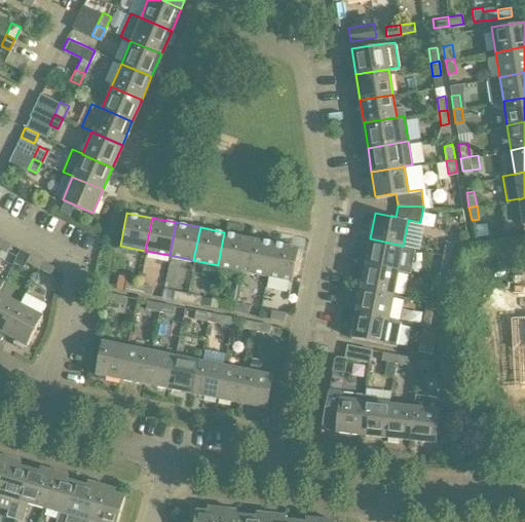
[(224,232),(218,265),(242,269),(249,236),(224,232)]
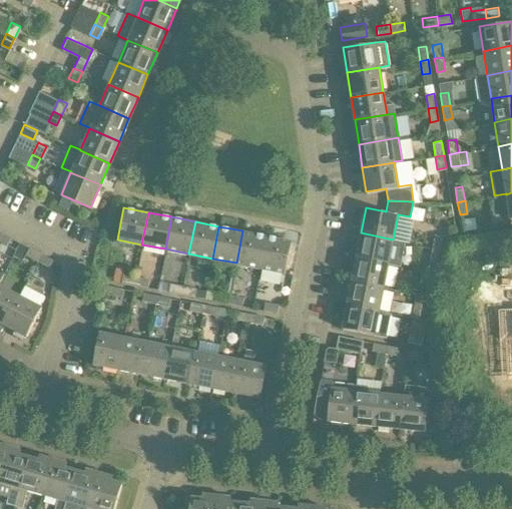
[(0,240),(14,248),(15,248),(19,241),(0,230),(0,240)]
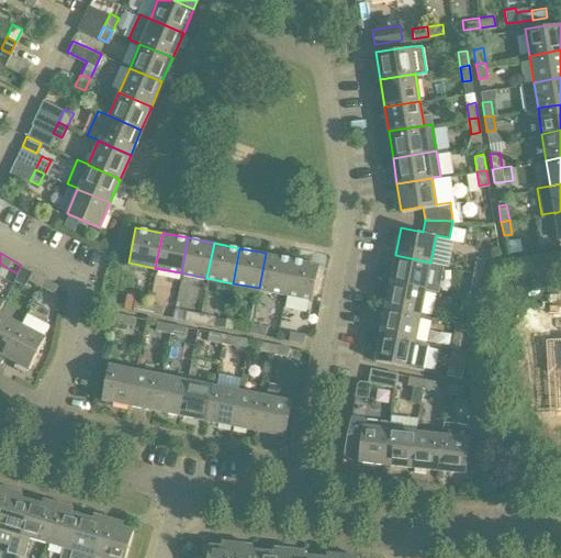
[(291,258),(266,253),(259,288),(284,293),(291,258)]
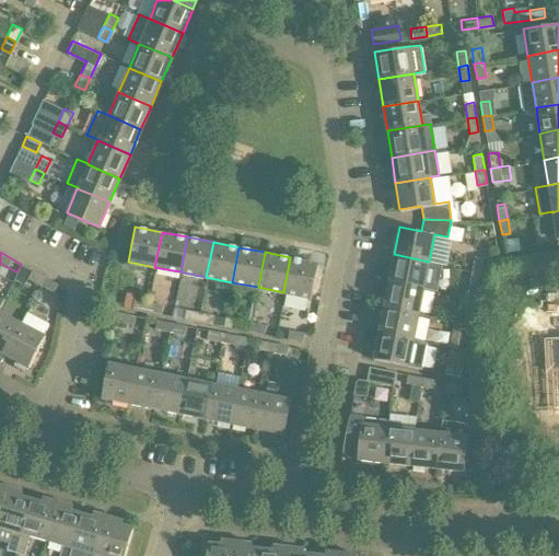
[(394,254),(388,279),(423,287),(429,262),(394,254)]
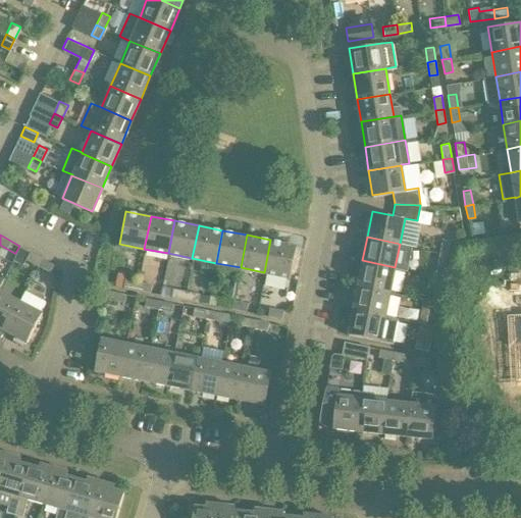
[(441,238),(438,252),(448,254),(450,239),(441,238)]
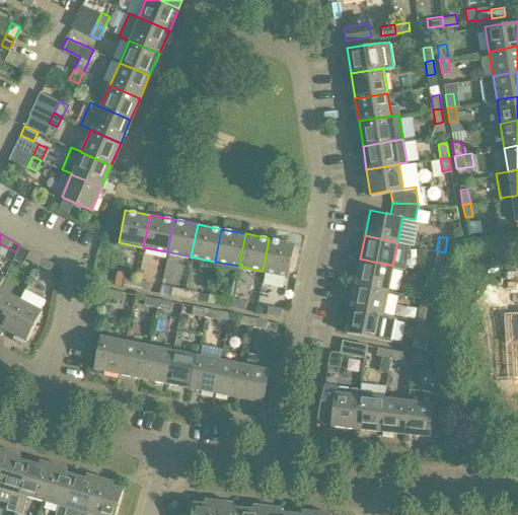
[(294,243),(269,238),(263,271),(288,276),(294,243)]
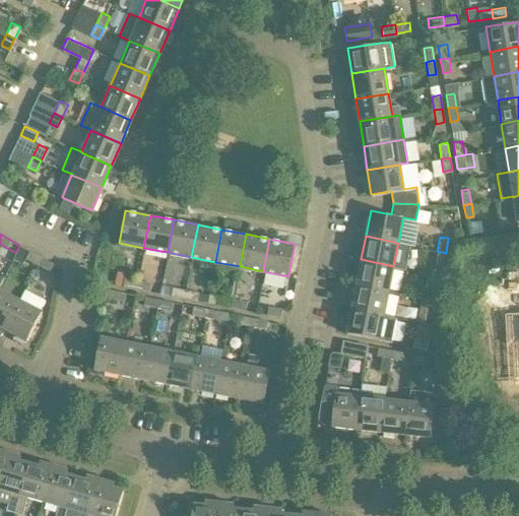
[(456,248),(451,274),(509,267),(506,241),(456,248)]
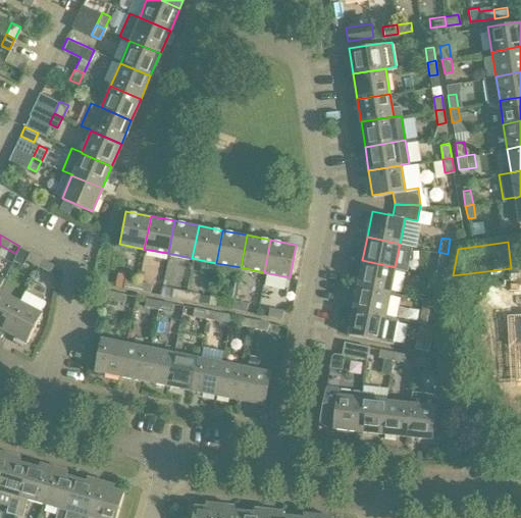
[(15,253),(14,253),(11,259),(22,264),(25,258),(38,264),(42,257),(19,246),(15,253)]
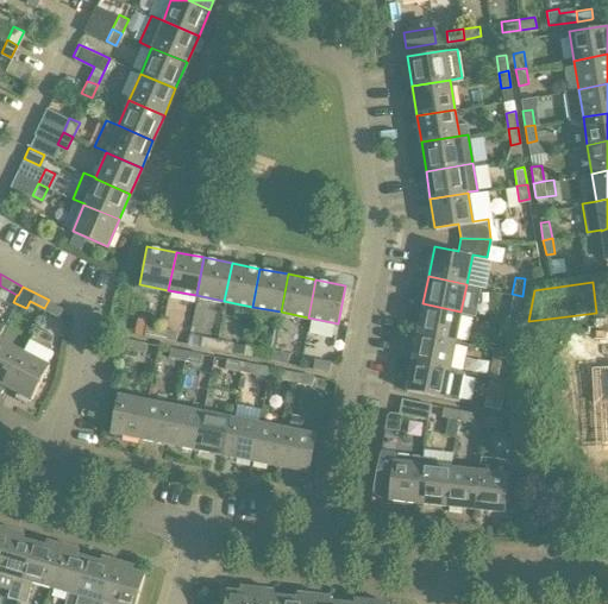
[(522,296),(512,294),(508,308),(519,310),(522,296)]
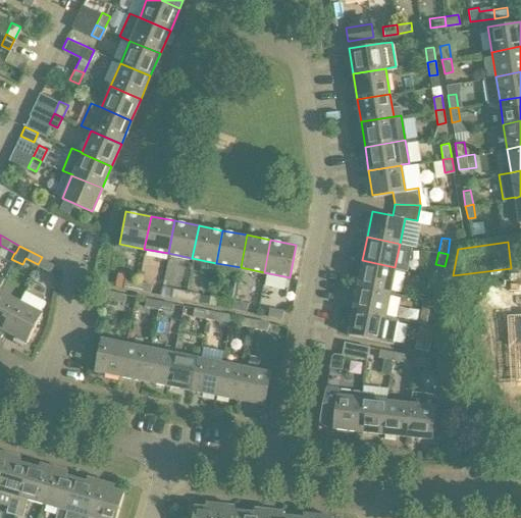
[(42,257),(38,264),(50,271),(54,263),(42,257)]
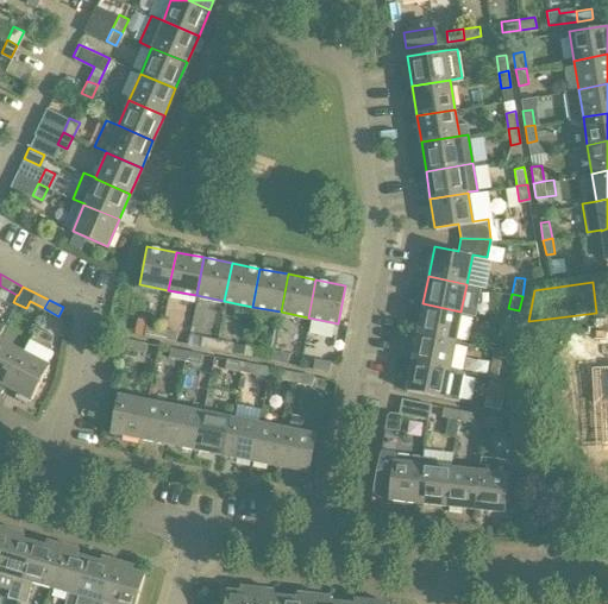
[(422,303),(418,332),(455,339),(461,312),(422,303)]
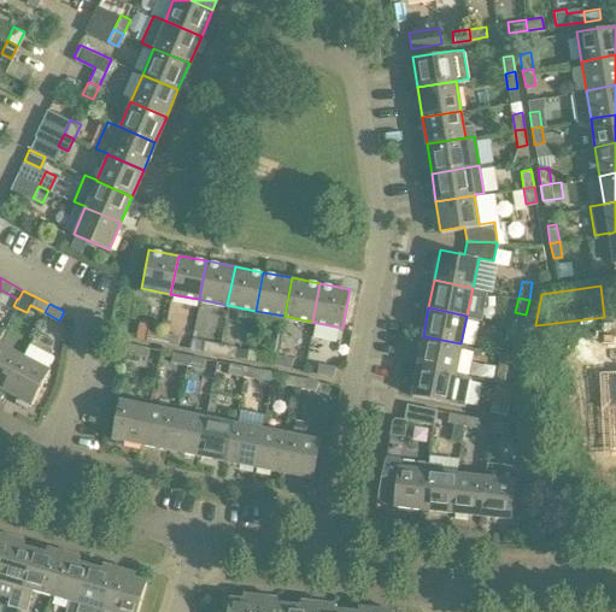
[(523,327),(506,324),(505,334),(521,337),(523,327)]
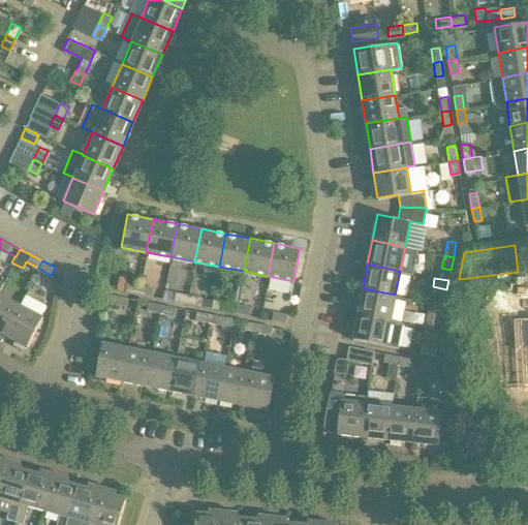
[(137,292),(140,284),(126,281),(124,289),(137,292)]
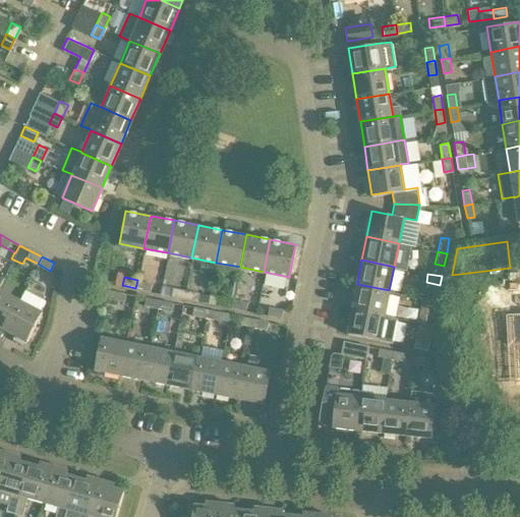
[(151,282),(137,280),(135,288),(150,290),(151,282)]
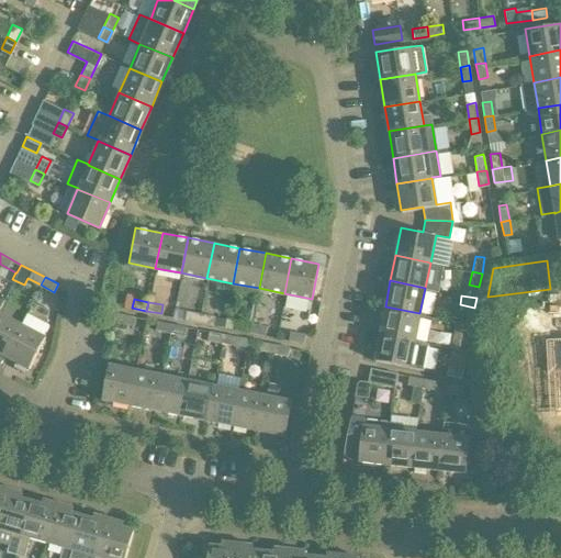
[(419,313),(385,307),(380,332),(415,339),(419,313)]
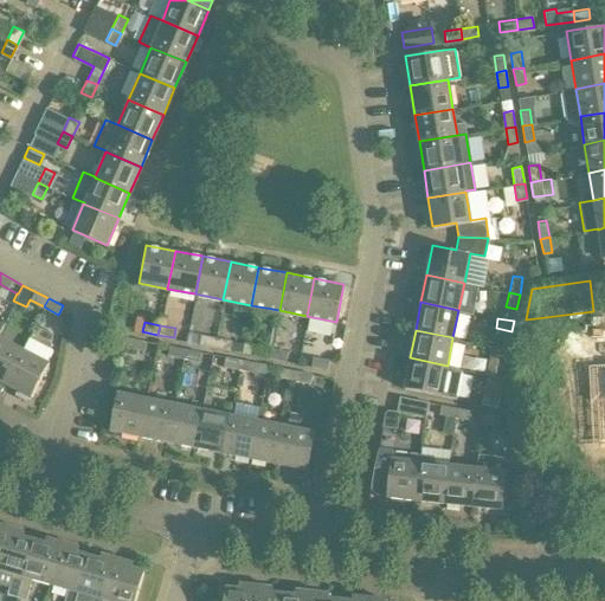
[(200,333),(199,343),(214,346),(216,336),(200,333)]
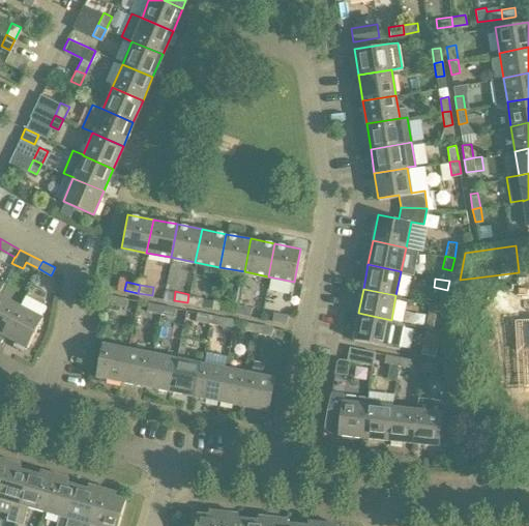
[(521,321),(528,320),(528,292),(520,292),(521,321)]
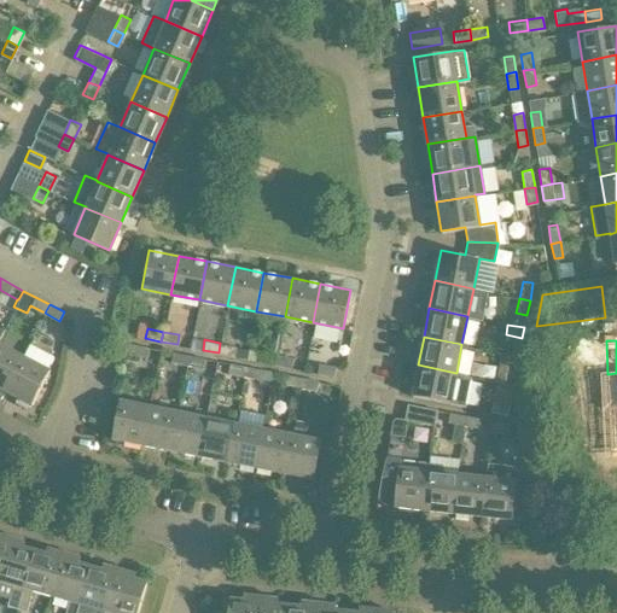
[(0,387),(4,390),(22,355),(0,343),(0,387)]
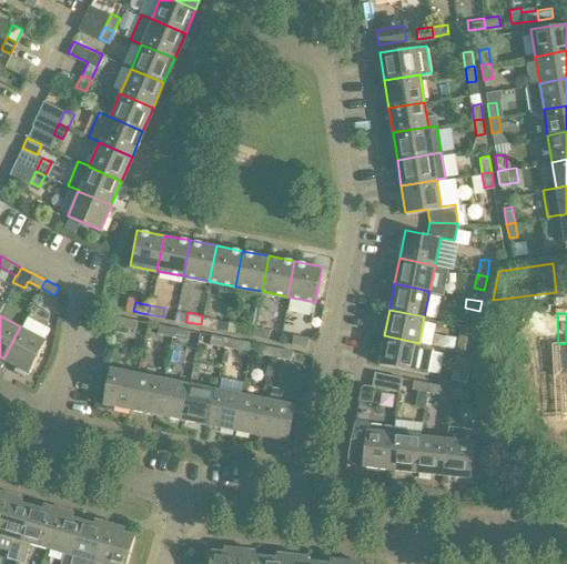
[(135,319),(121,315),(120,321),(119,324),(134,328),(135,319)]
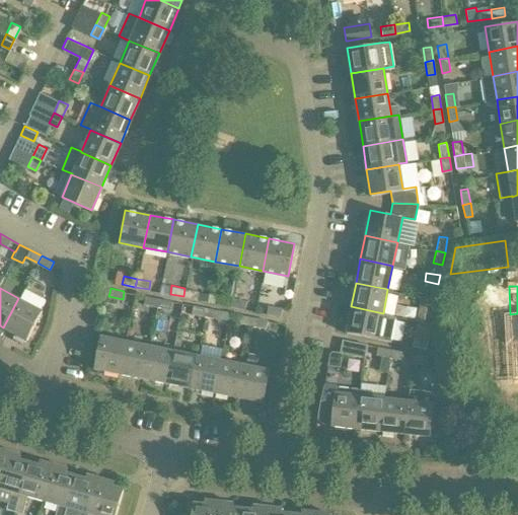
[(198,290),(185,288),(183,296),(197,299),(198,290)]
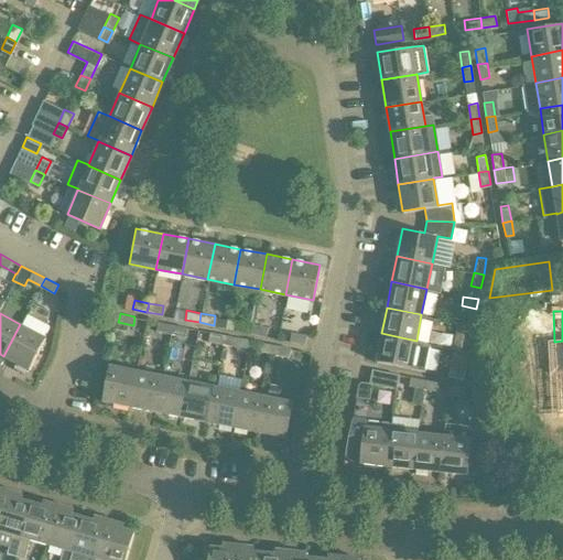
[(171,333),(172,323),(157,321),(155,330),(171,333)]
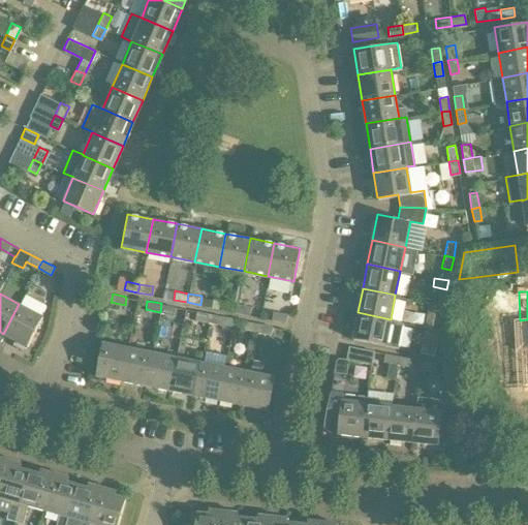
[(223,301),(222,309),(236,311),(238,303),(223,301)]
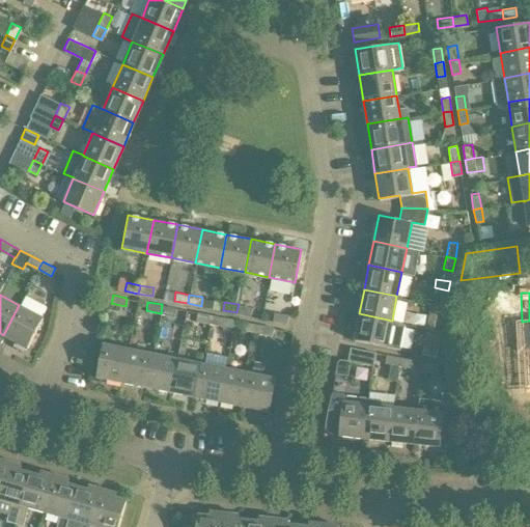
[(442,329),(446,305),(430,302),(425,326),(442,329)]
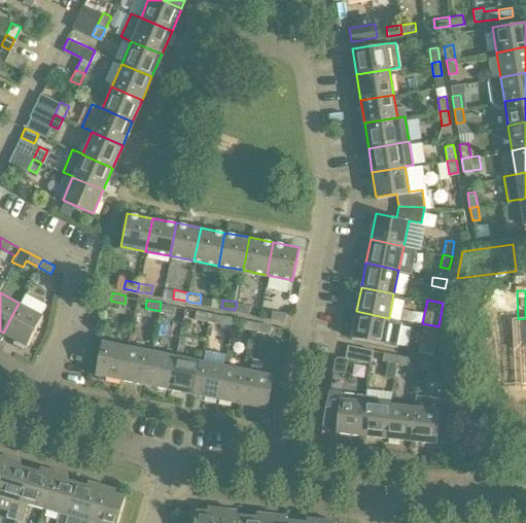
[(174,305),(161,302),(160,311),(172,313),(174,305)]
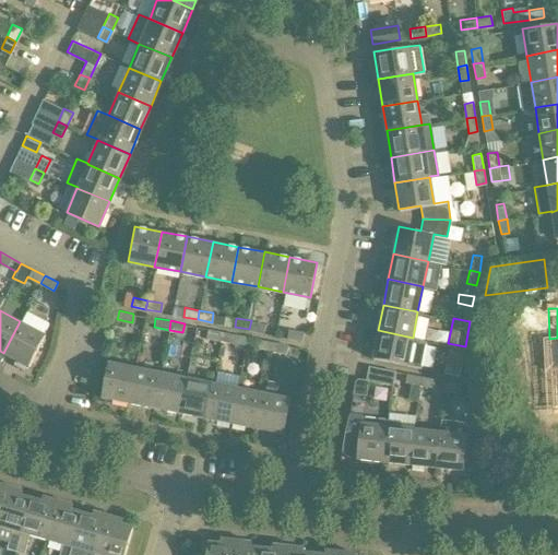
[(265,323),(251,320),(249,329),(263,332),(265,323)]
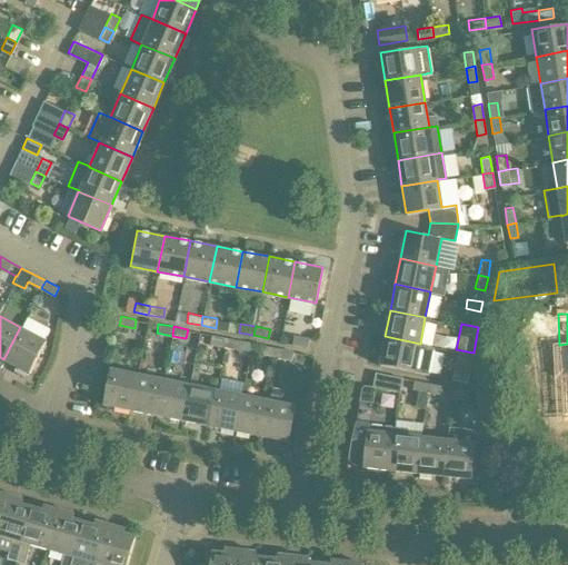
[(20,327),(3,359),(29,372),(46,340),(20,327)]
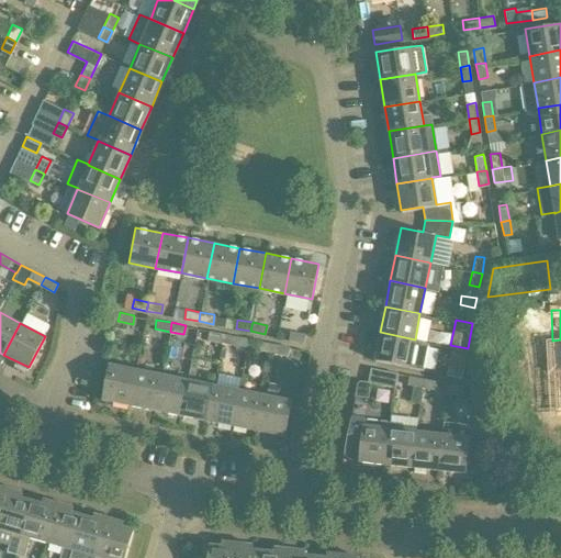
[(221,341),(222,332),(209,330),(206,338),(221,341)]
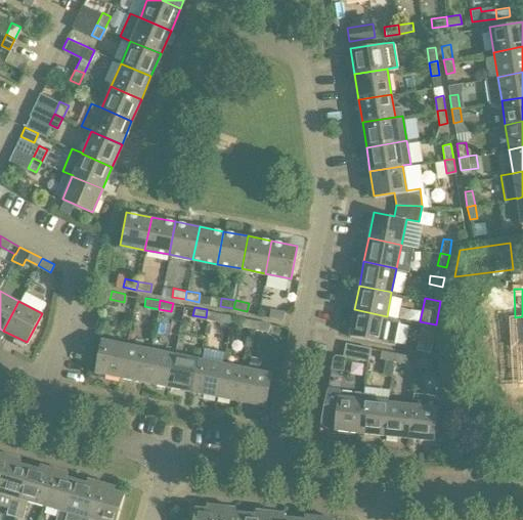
[(282,318),(284,310),(270,307),(268,315),(282,318)]
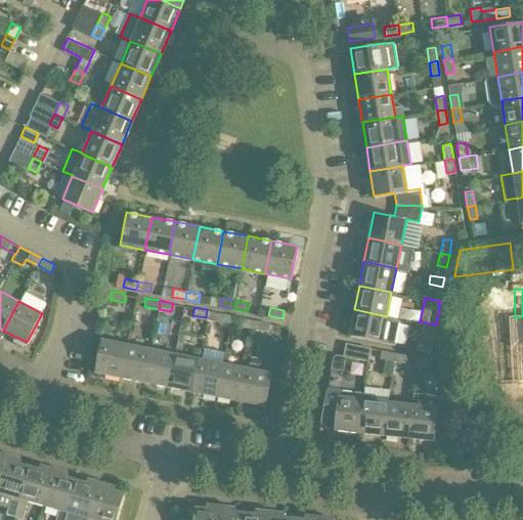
[(221,312),(207,309),(206,317),(220,320),(221,312)]
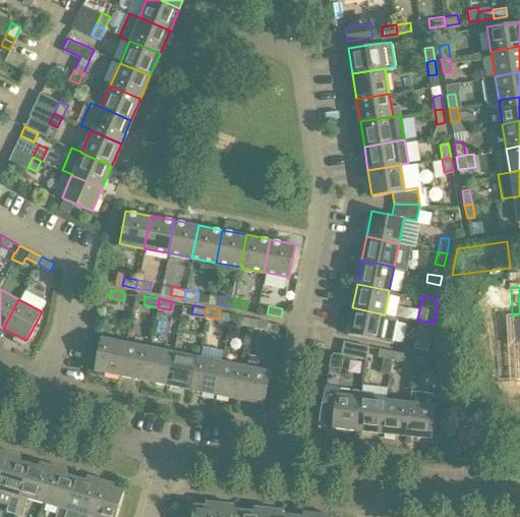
[(397,317),(385,314),(352,307),(347,333),(392,342),(397,317)]
